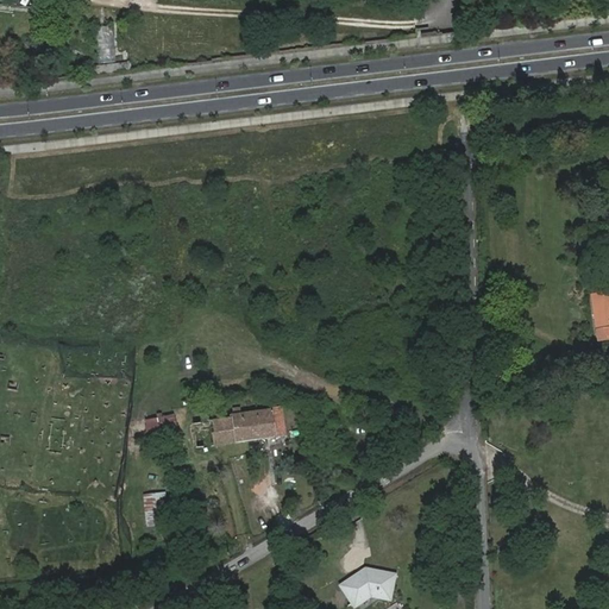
[(96,62),(112,62),(112,26),(96,26),(96,62)]
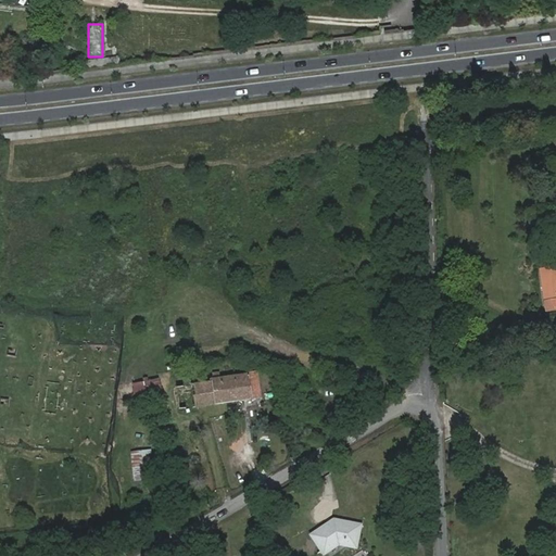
[(555,264),(540,267),(546,311),(555,308),(555,264)]
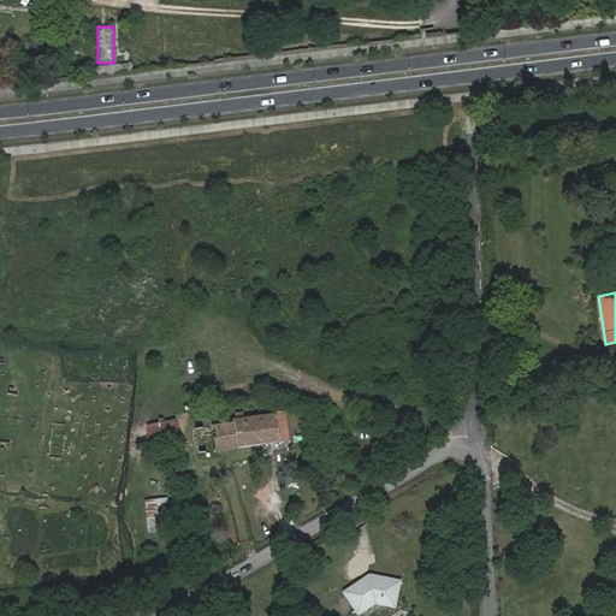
[(288,442),(286,430),(284,414),(235,420),(235,424),(196,428),(199,454),(288,442)]
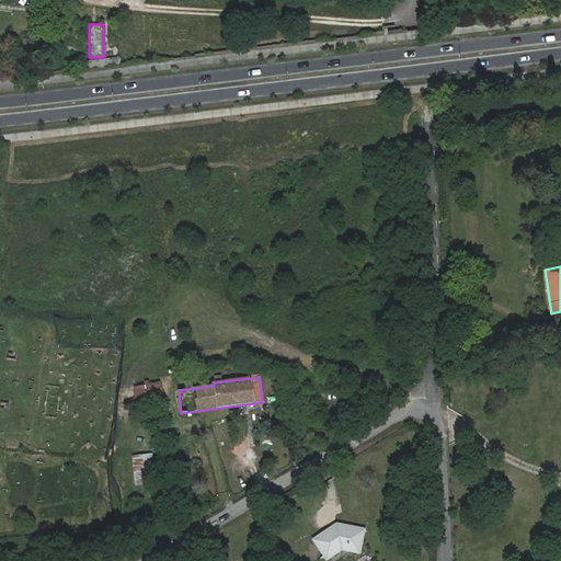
[(160,384),(147,387),(150,401),(164,398),(160,384)]
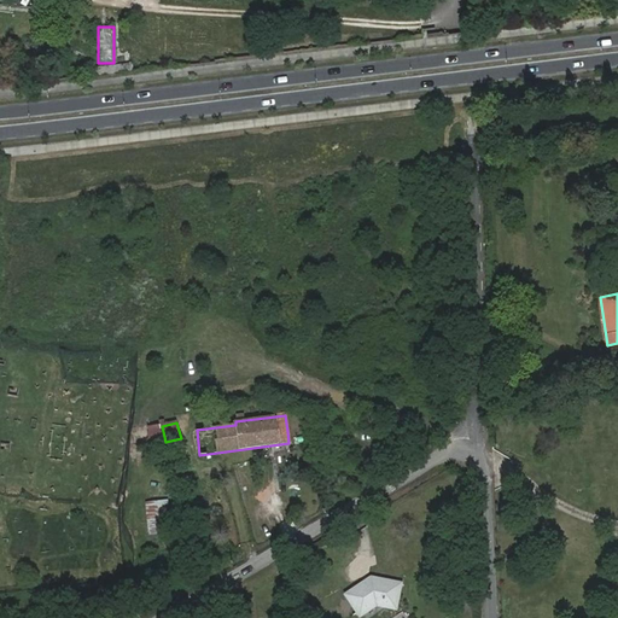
[(168,500),(146,502),(150,535),(173,531),(168,500)]
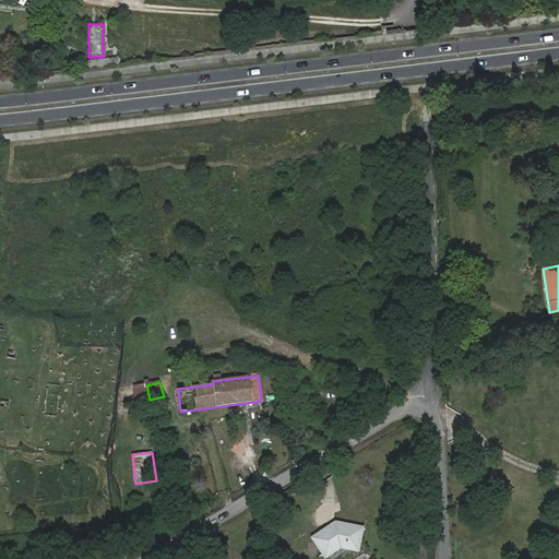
[(336,522),(312,538),(325,557),(340,547),(359,551),(365,527),(336,522)]
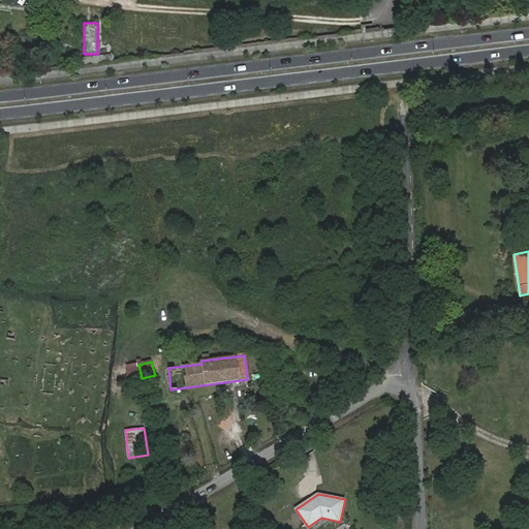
All buildings are outlined.
